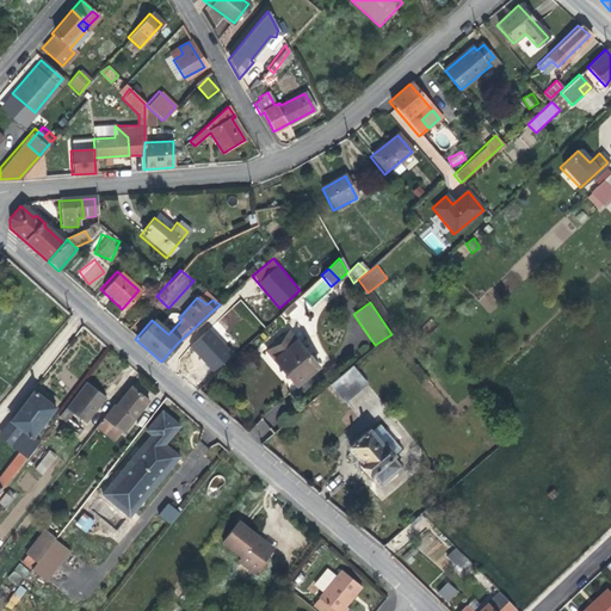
[(215,372),(235,353),(211,327),(190,347),(215,372)]
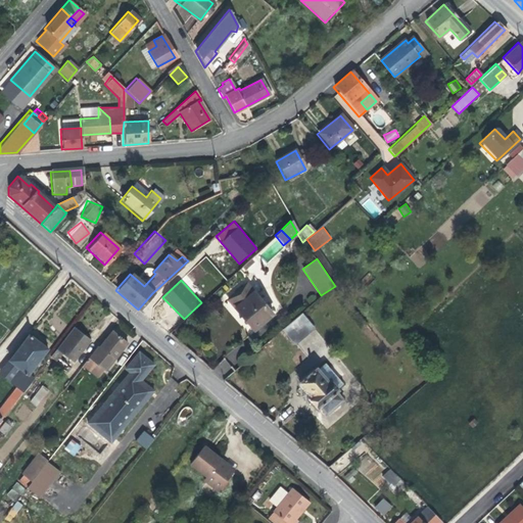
[(251,292),(232,308),(251,331),(271,314),(251,292)]
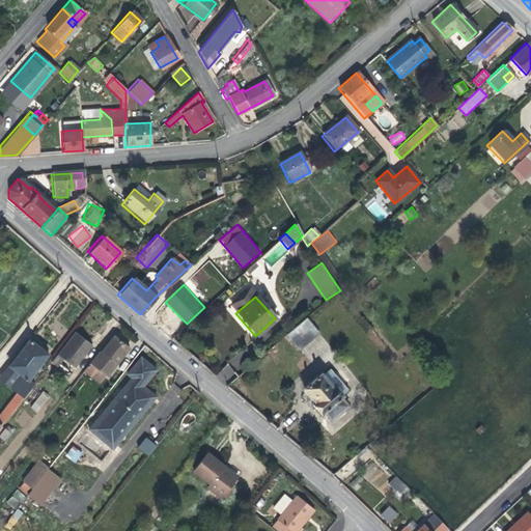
[(303,318),(294,327),(298,331),(302,335),(311,328),(303,318)]
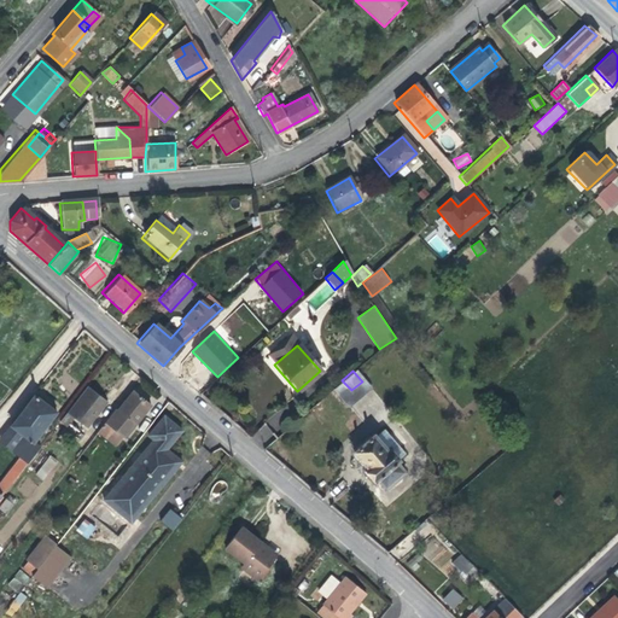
[(337,384),(331,390),(336,395),(342,390),(337,384)]
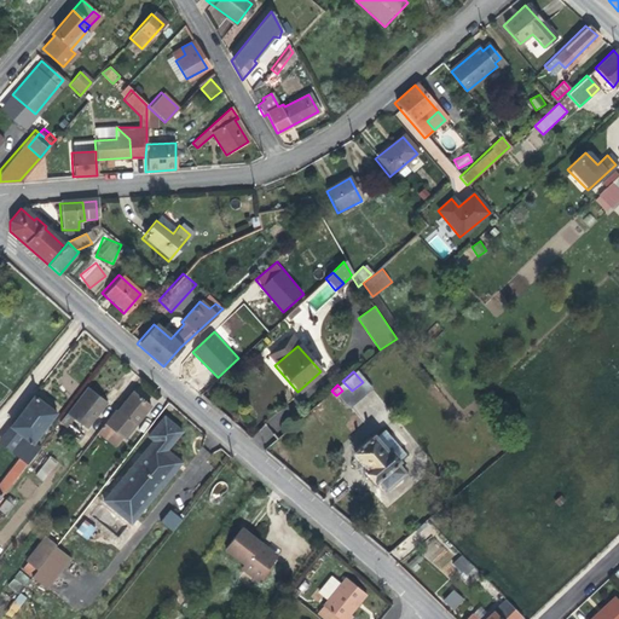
[(85,388),(63,416),(70,421),(85,432),(105,404),(85,388)]
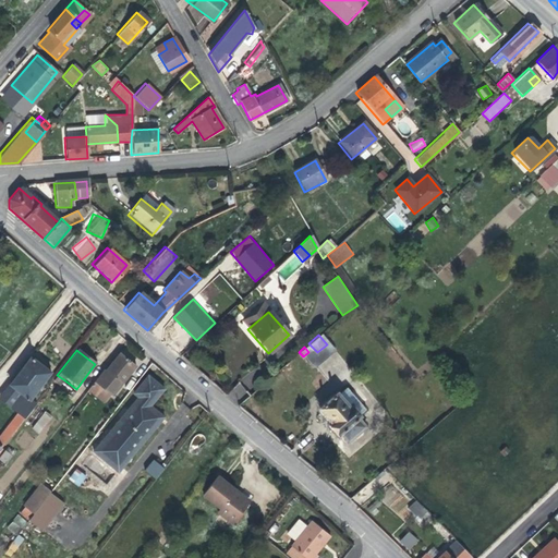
[(101,370),(93,381),(108,395),(118,383),(119,384),(133,366),(118,354),(104,371),(101,370)]
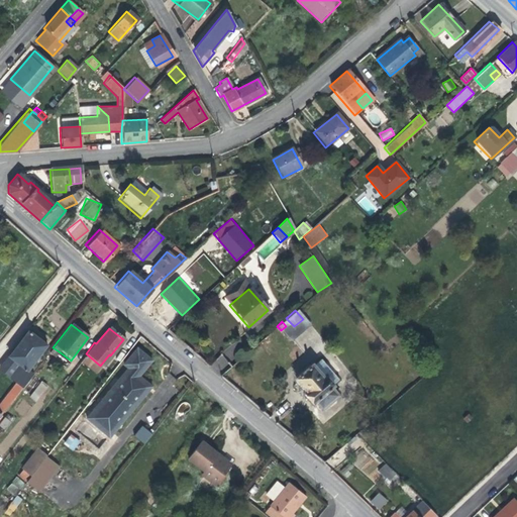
[(0,413),(7,404),(8,405),(31,375),(25,370),(43,344),(26,331),(7,355),(8,355),(4,360),(13,368),(6,377),(14,383),(17,385),(11,394),(8,392),(0,401),(0,406),(0,407),(0,413)]
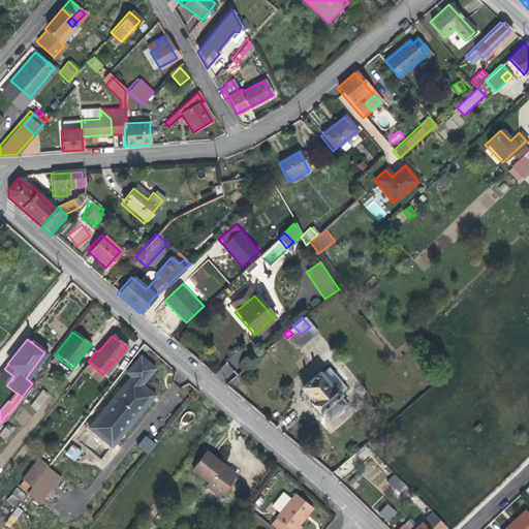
[(271,345),(265,350),(275,362),(281,356),(271,345)]
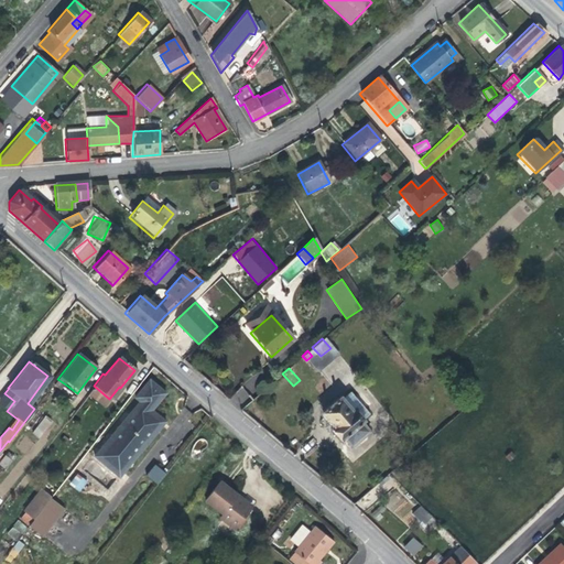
[(57,379),(51,388),(57,392),(64,383),(57,379)]
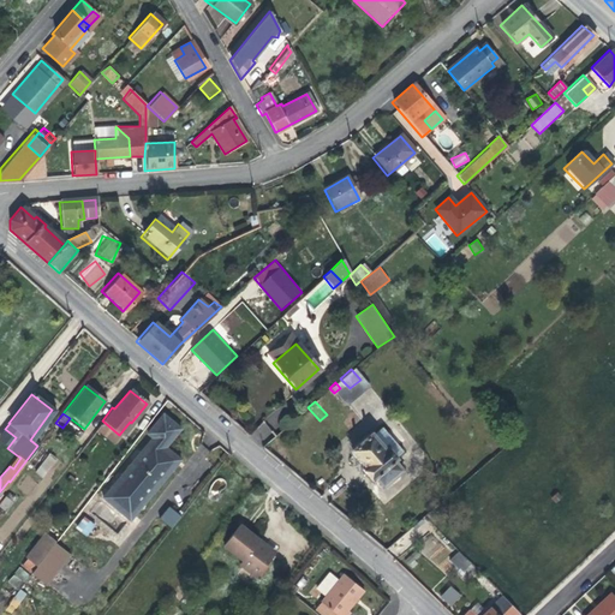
[(150,437),(114,485),(141,507),(173,466),(163,458),(169,452),(163,448),(178,429),(160,416),(145,435),(150,437)]
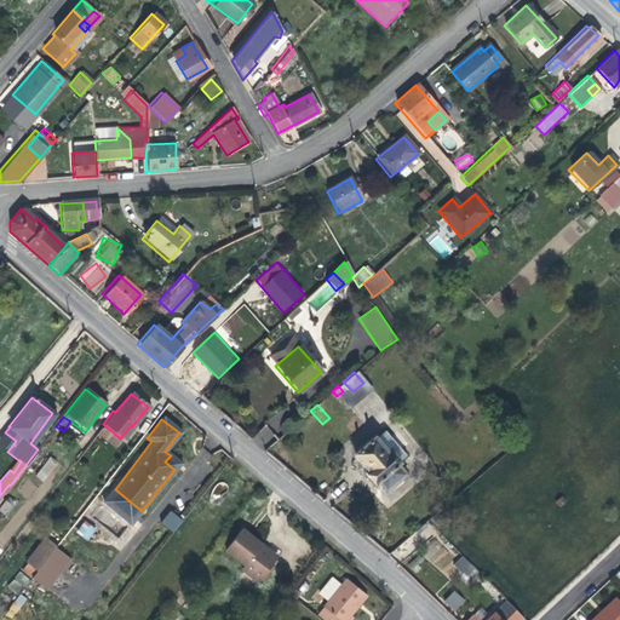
[(373,435),(352,452),(360,461),(366,469),(365,470),(374,483),(377,481),(385,492),(406,475),(397,464),(399,463),(395,458),(399,455),(395,453),(392,454),(389,451),(386,452),(373,435)]
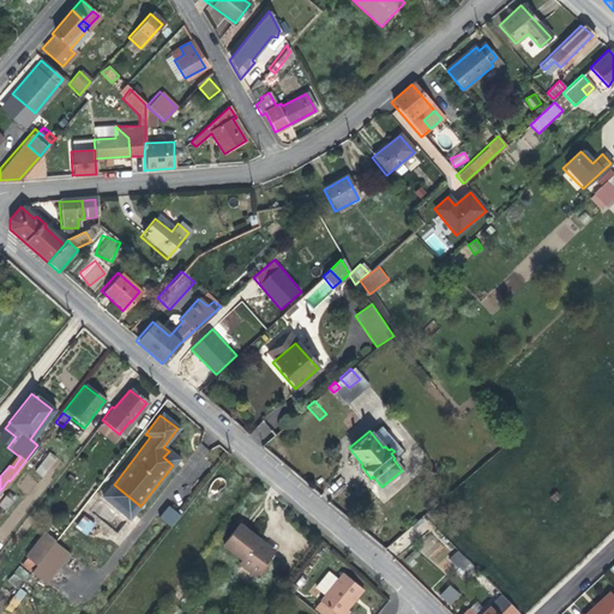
[(169,451),(163,457),(173,465),(179,458),(169,451)]
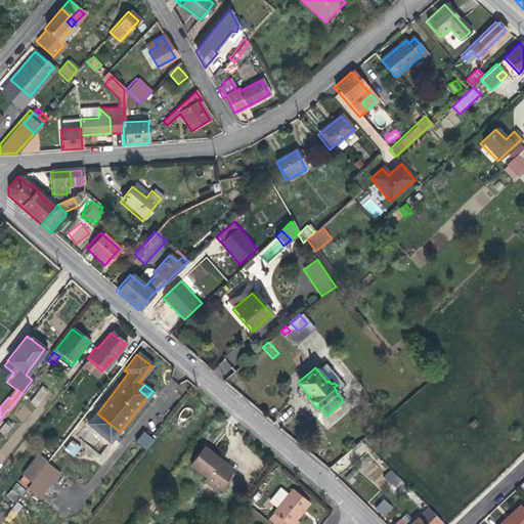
[(37,407),(50,391),(43,386),(30,402),(37,407)]
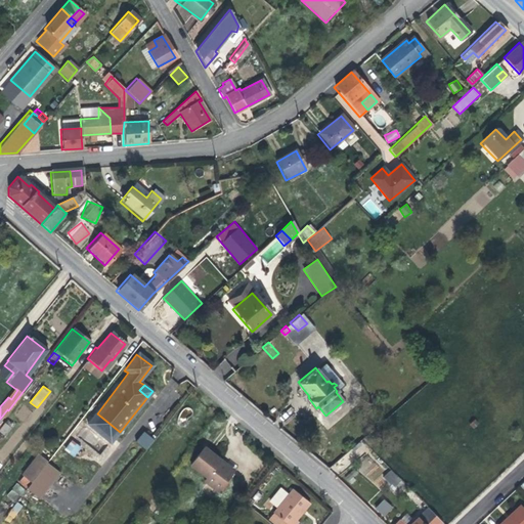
[(14,388),(8,397),(11,399),(17,390),(14,388)]
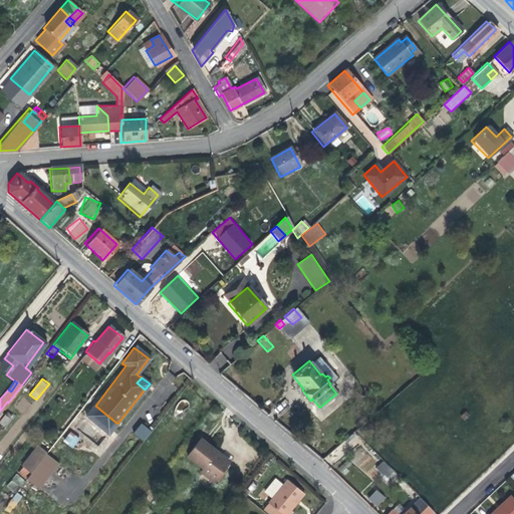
[(298,382),(293,387),(298,393),(302,390),(303,389),(298,382)]
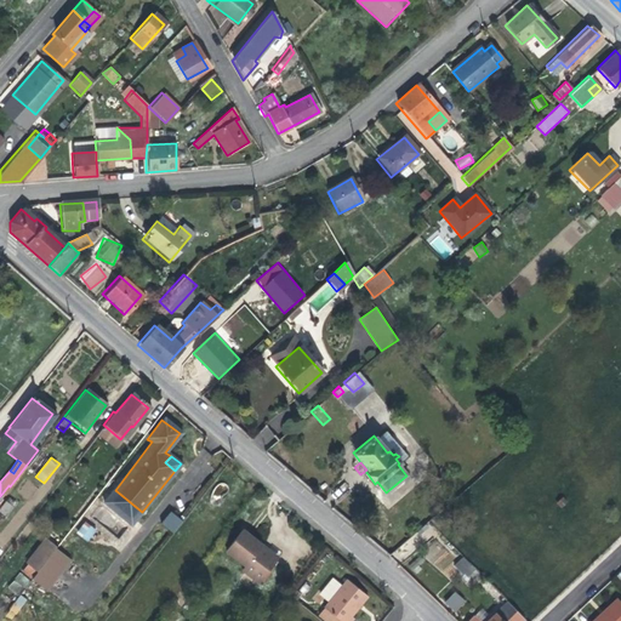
[(115,490),(103,503),(131,525),(142,512),(115,490)]
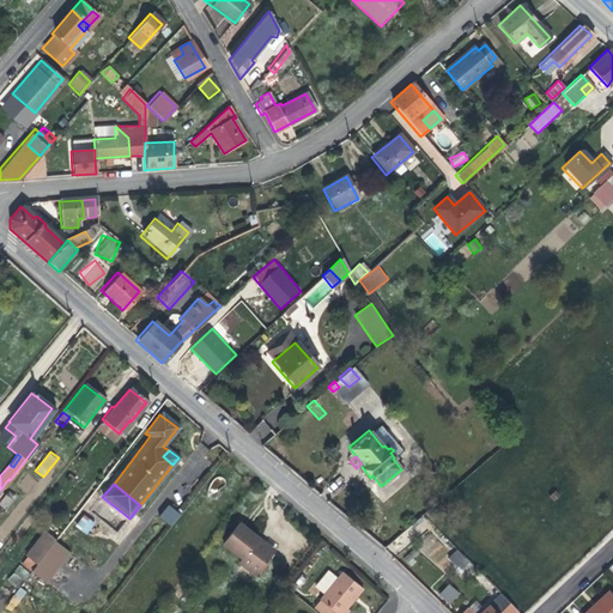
[(169,504),(158,516),(171,527),(181,514),(169,504)]
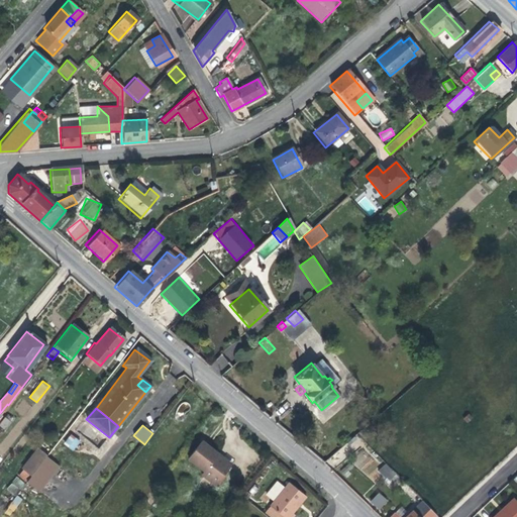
[(71,433),(64,443),(74,450),(81,441),(71,433)]
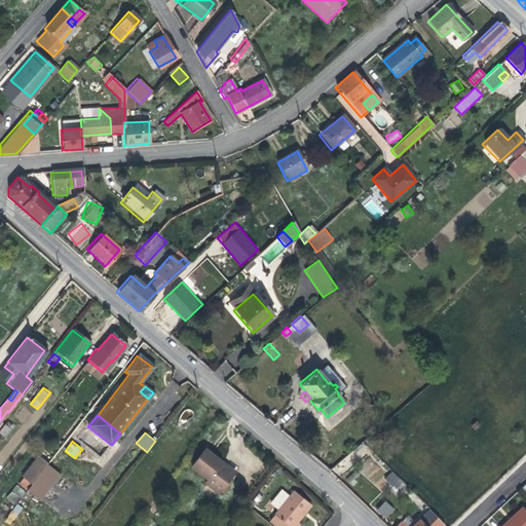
[(205,449),(192,466),(209,479),(205,482),(220,493),(233,476),(220,465),(223,461),(205,449)]
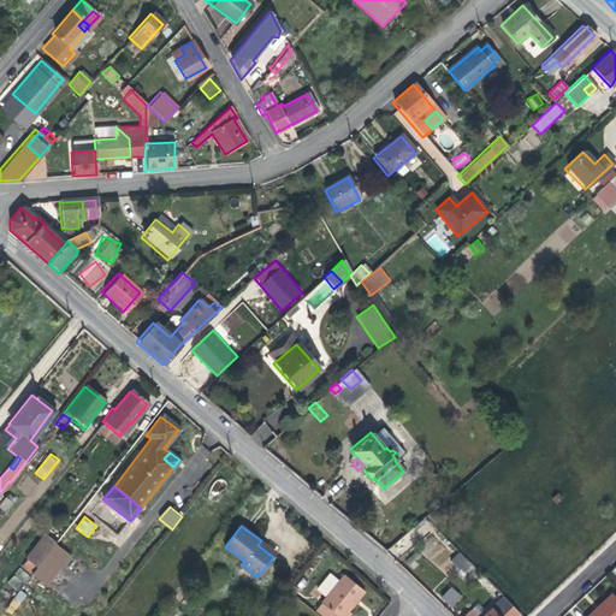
[(42,537),(25,560),(35,567),(52,545),(42,537)]
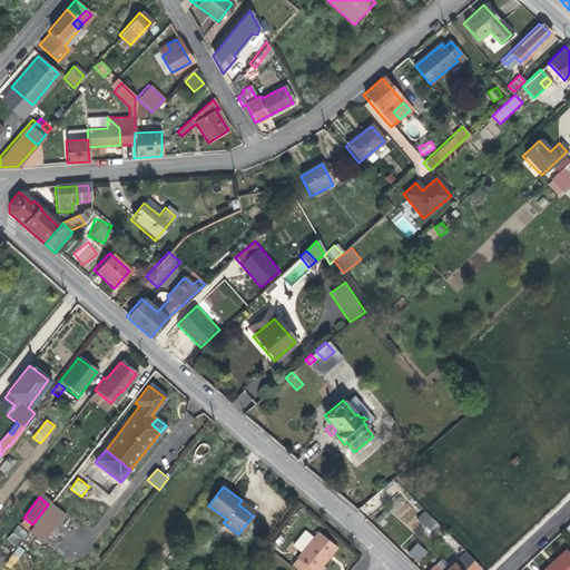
[(242,500),(238,504),(253,516),(256,511),(242,500)]
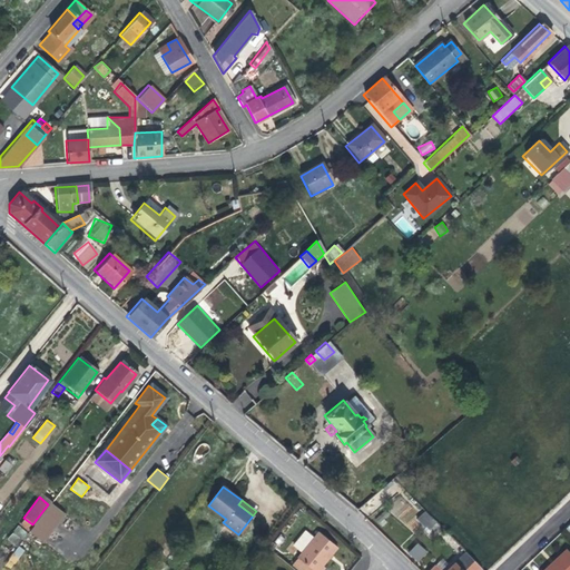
[(32,524),(27,532),(40,543),(62,516),(48,504),(32,524)]
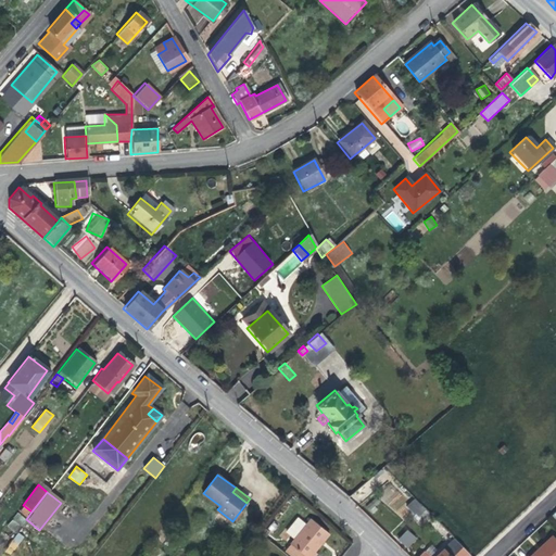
[(415,497),(407,505),(420,519),(428,512),(415,497)]
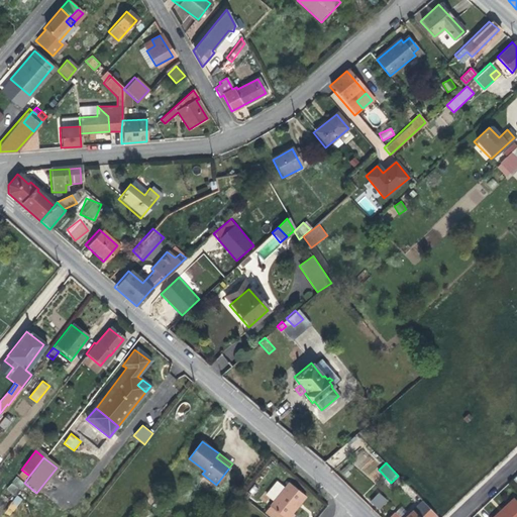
[(16,478),(6,489),(14,495),(24,484),(16,478)]
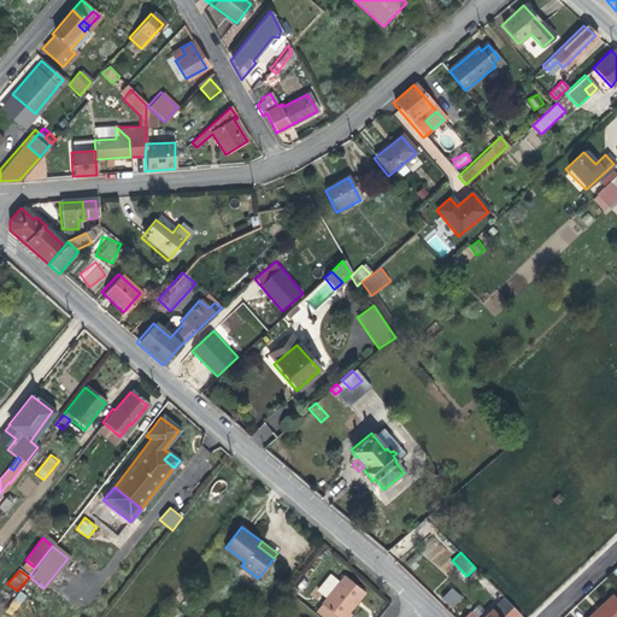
[(346,576),(323,604),(339,616),(348,616),(352,615),(350,612),(365,592),(346,576)]
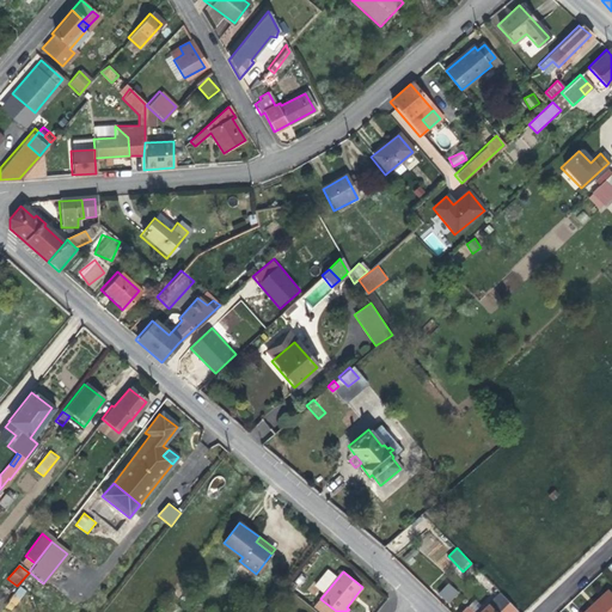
[(485,581),(452,611),(506,611),(502,607),(506,603),(485,581)]
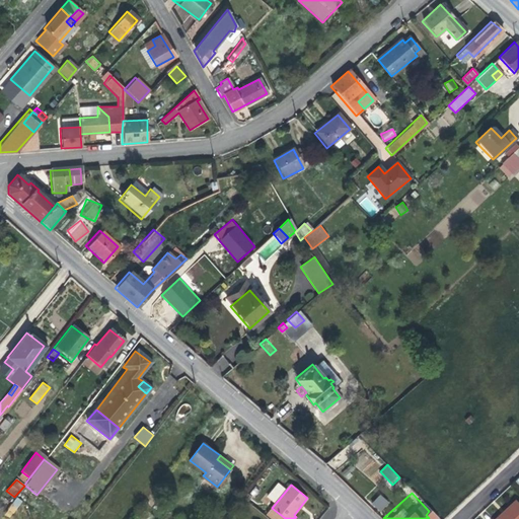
[(372,503),(380,512),(389,503),(381,494),(372,503)]
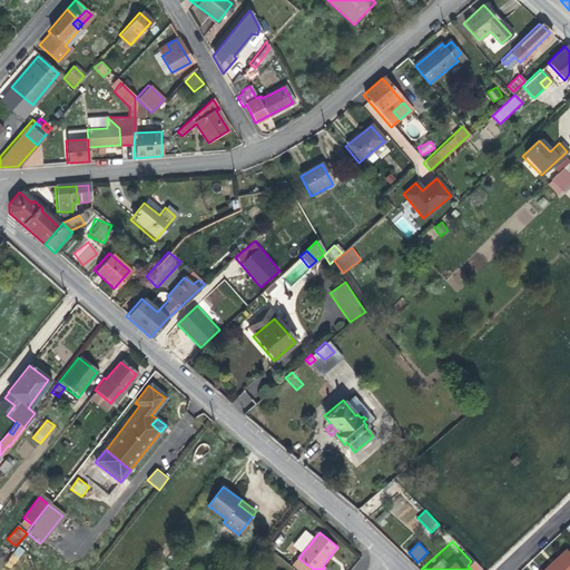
[(569,569),(569,552),(566,549),(543,569),(569,569)]
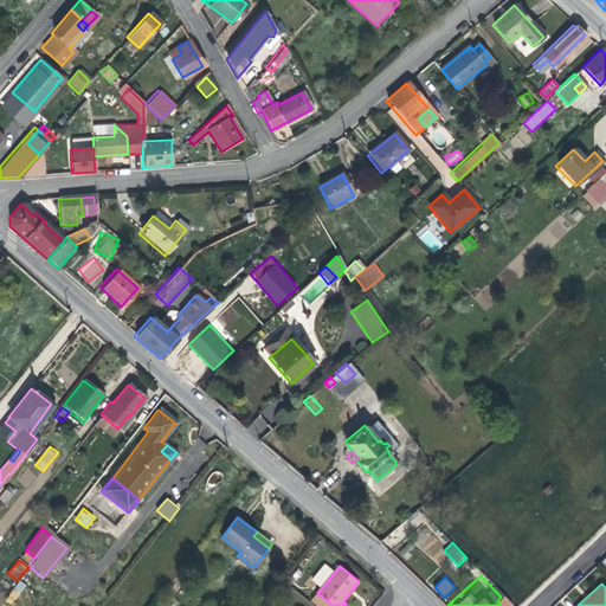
[(333,605),(317,593),(311,599),(318,605),(333,605)]
